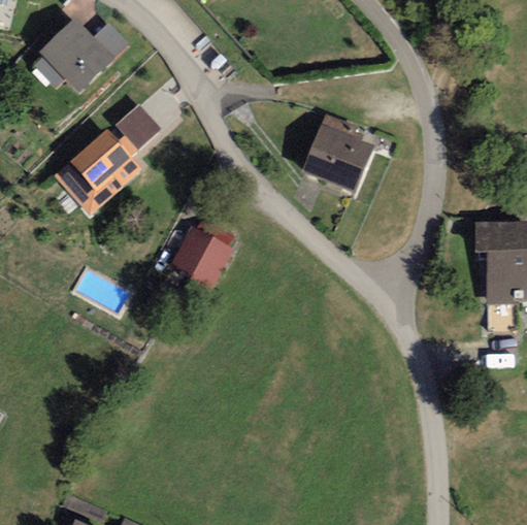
[(89,38),(74,23),(35,60),(71,96),(128,42),(107,21),(89,38)]
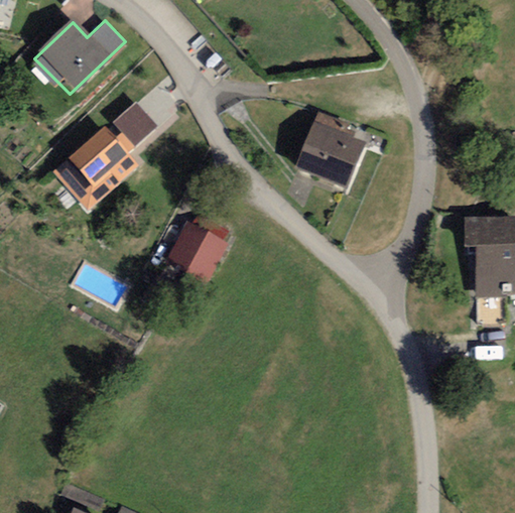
[(158,127),(135,101),(52,172),(87,212),(138,168),(126,154),(158,127)]
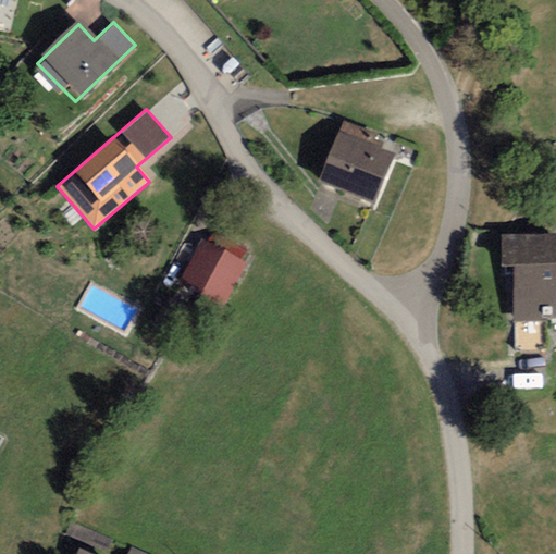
[(382,137),(340,121),(316,184),(373,206),(394,155),(378,148),(382,137)]
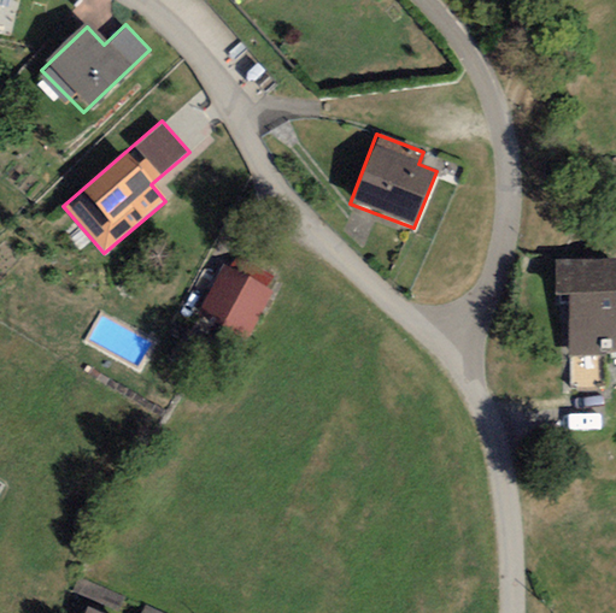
[(615,351),(615,257),(555,258),(555,290),(568,290),(569,352),(615,351)]
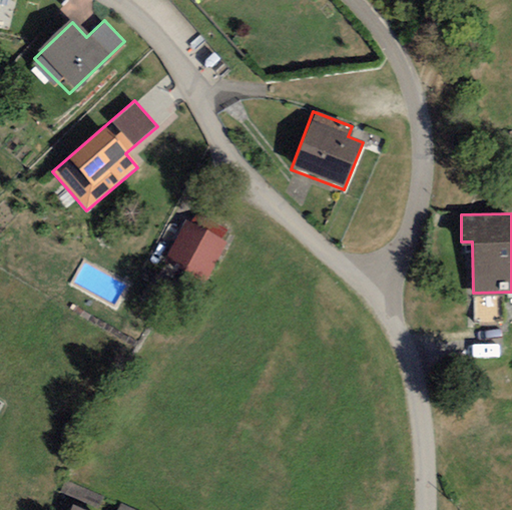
[(206,284),(227,242),(186,221),(165,262),(206,284)]
